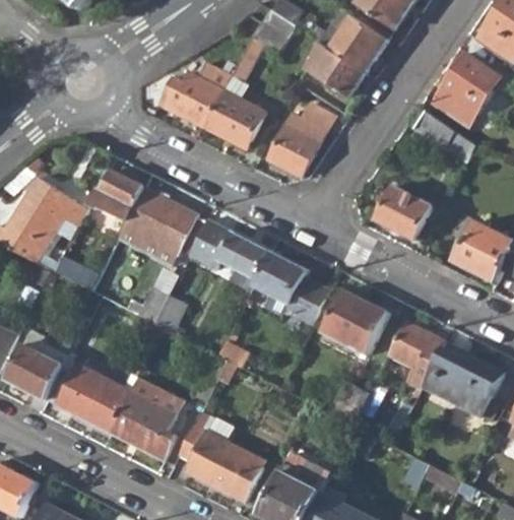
[(71,0),(83,9),(90,0),(71,0)]
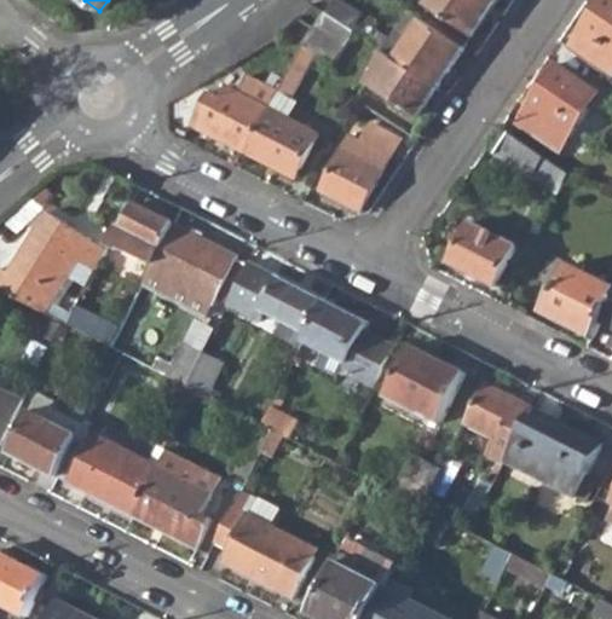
[(329,0),(323,11),(352,30),(364,15),(339,0),(329,0)]
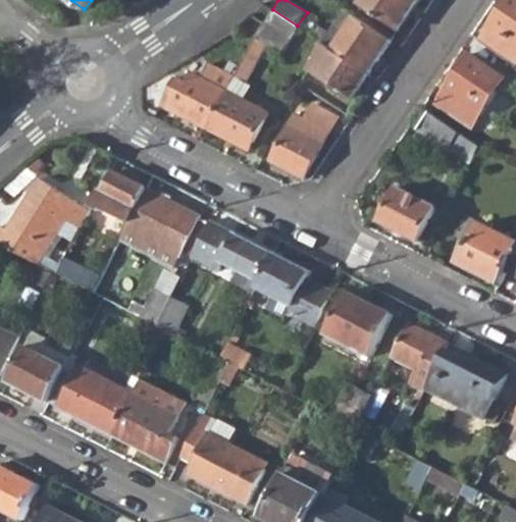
[(397,29),(415,0),(359,0),(358,3),(397,29)]
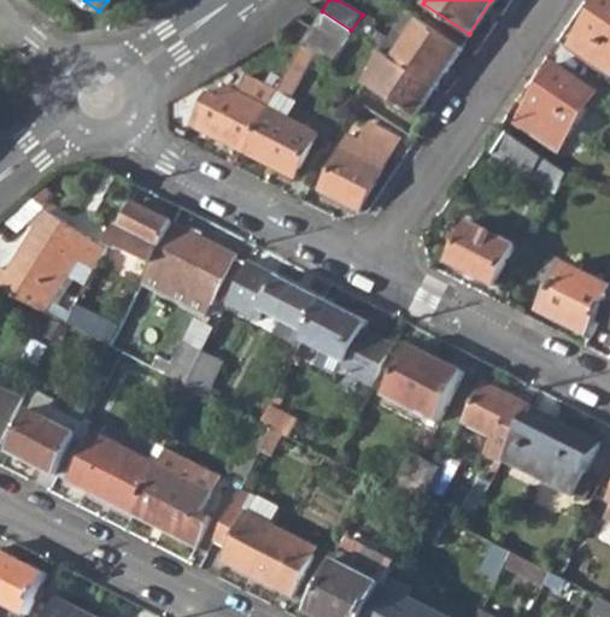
[(608,76),(609,71),(609,0),(594,0),(564,47),(608,76)]
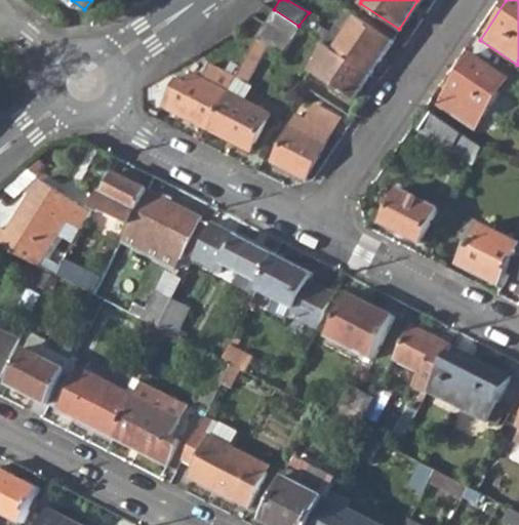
[(274,9),(255,39),(266,45),(281,54),(298,26),(274,9)]
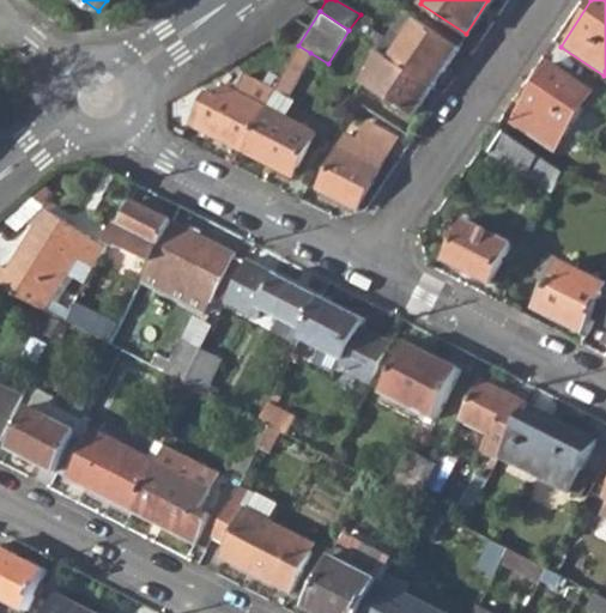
[(418,18),(403,40),(391,58),(431,84),(458,46),(418,18)]
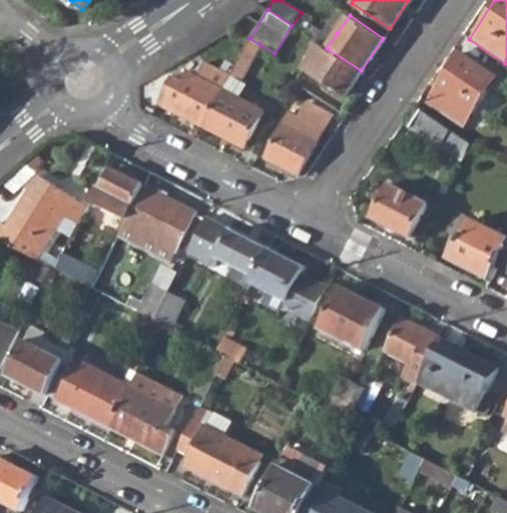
[(316,41),(327,48),(337,33),(327,27),(324,32),(311,24),(305,34),(316,41)]
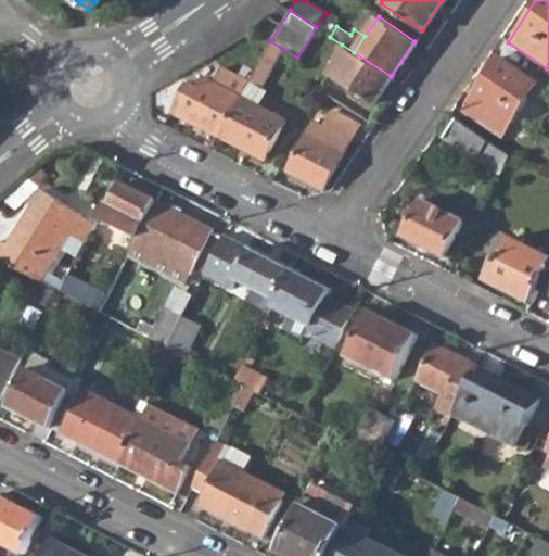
[(246,83),(270,41),(265,37),(255,45),(244,67),(242,65),(239,71),(234,68),(231,73),(217,65),(209,80),(201,76),(195,87),(186,83),(171,110),(219,135),(239,96),(246,83)]
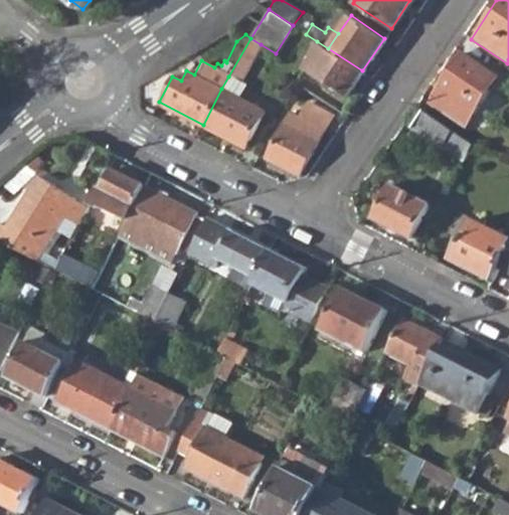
[(250,38),(228,76),(239,81),(261,44),(250,38)]
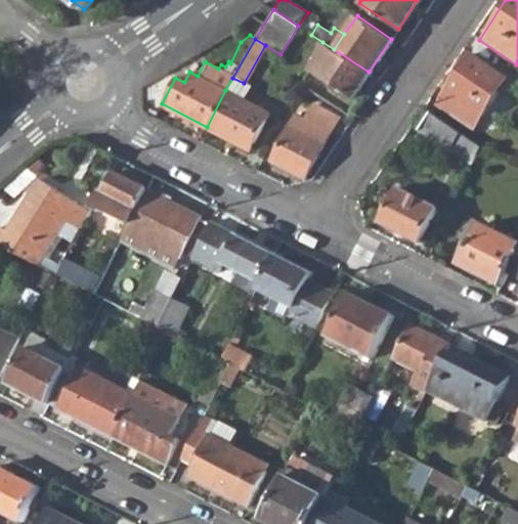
[(313,58),(358,88),(369,72),(334,49),(322,42),(313,58)]
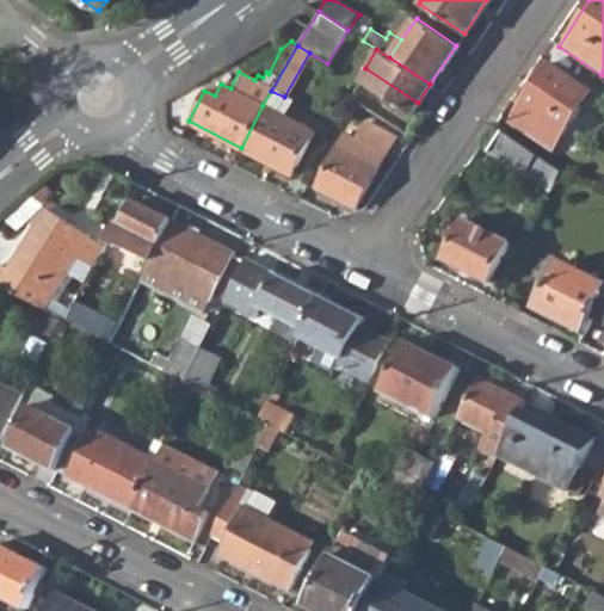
[(507,122),(549,149),(589,88),(548,60),(507,122)]
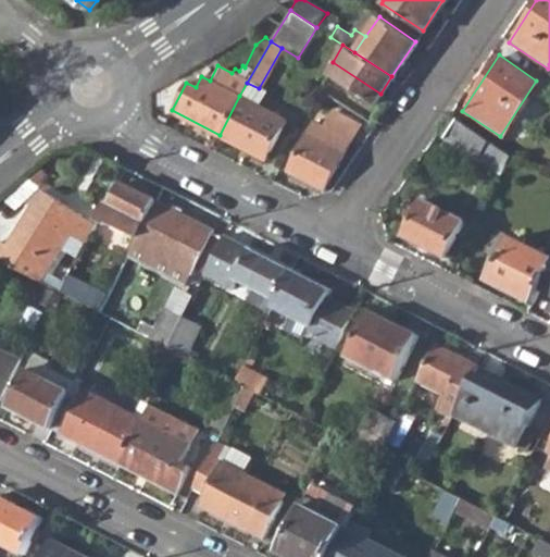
[(283,119),(239,96),(220,135),(263,158),(283,119)]
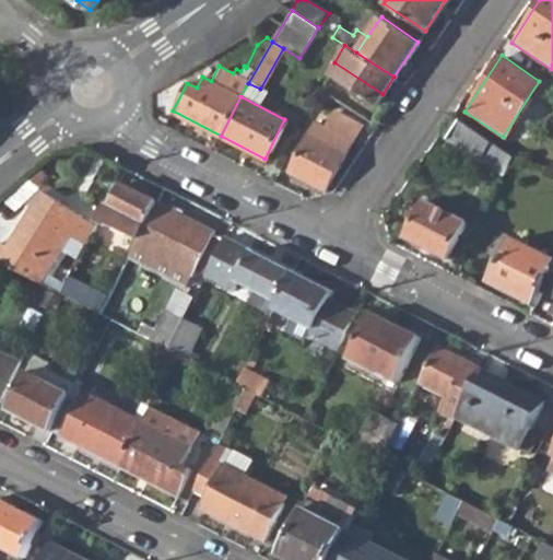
[(290,172),(325,189),(349,140),(359,124),(332,109),(324,127),(315,121),(290,172)]
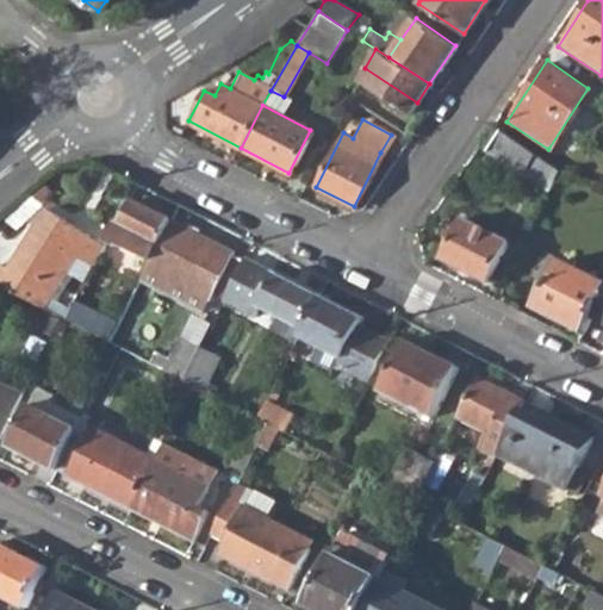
[(485,151),(538,185),(551,165),(499,130),(485,151)]
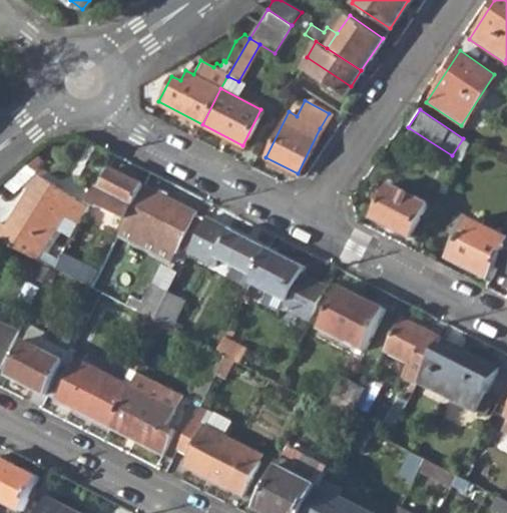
[(106,165),(89,199),(105,208),(125,218),(142,184),(106,165)]
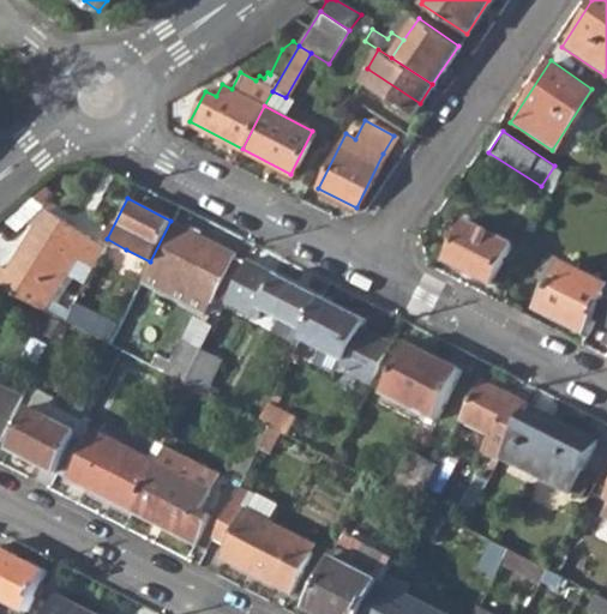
[(42,309),(76,258),(90,238),(44,208),(5,269),(0,266),(0,288),(42,309)]
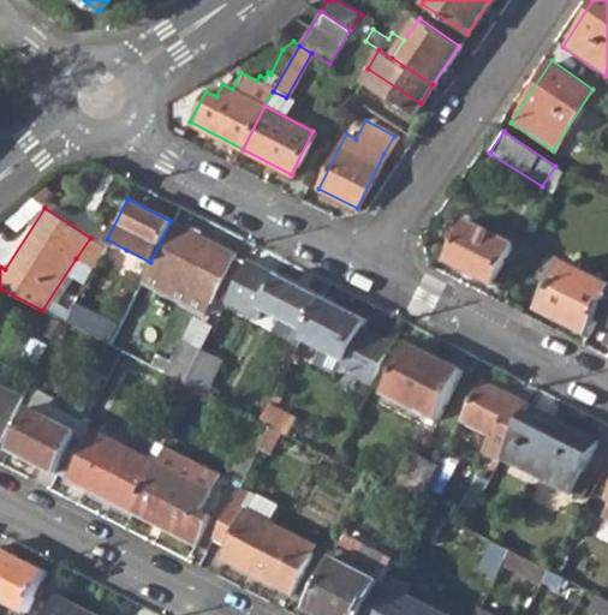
[(445,262),(490,285),(511,243),(466,220),(445,262)]
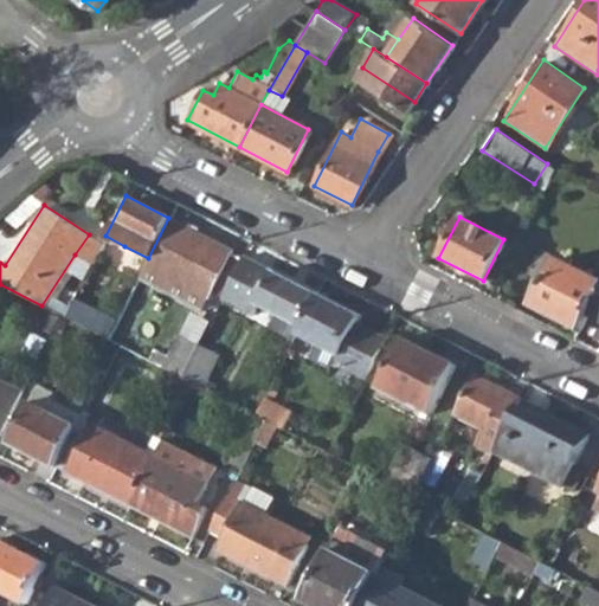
[(139,276),(203,308),(231,250),(168,218),(148,258),(139,276)]
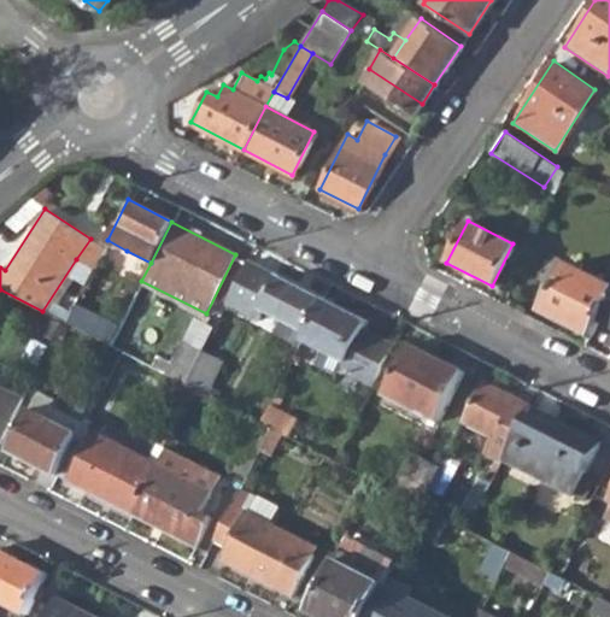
[(76,259),(93,270),(104,247),(91,239),(76,259)]
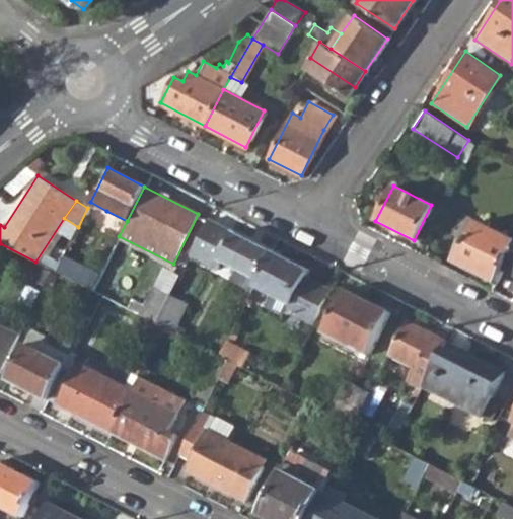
[(95,235),(106,211),(90,202),(87,208),(78,227),(65,252),(56,272),(59,274),(83,286),(90,272),(74,263),(82,247),(79,245),(87,230),(95,235)]
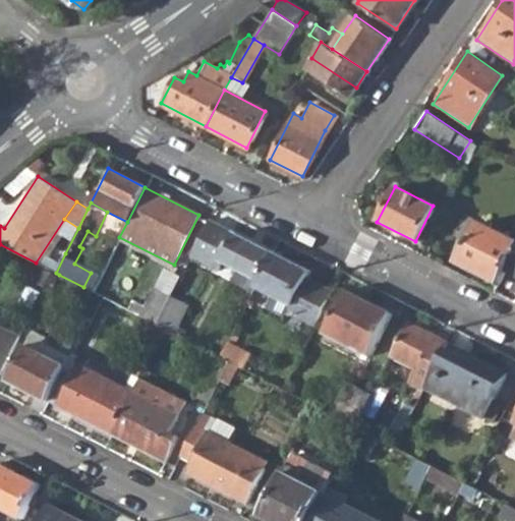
[(271,251),(217,224),(217,225),(208,220),(189,256),(215,270),(220,261),(234,267),(258,279),(271,251)]
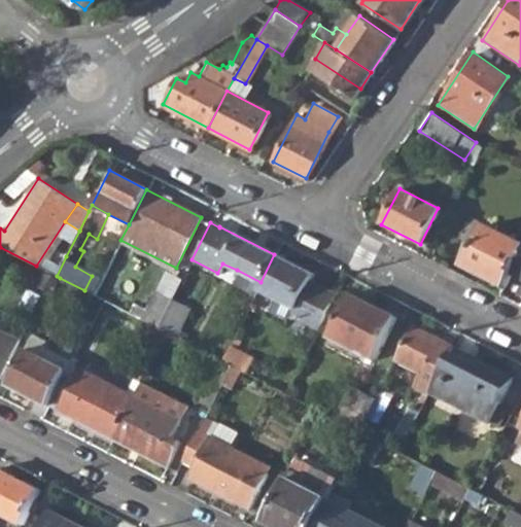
[(461,266),(502,286),(508,274),(520,246),(520,244),(482,223),(461,266)]
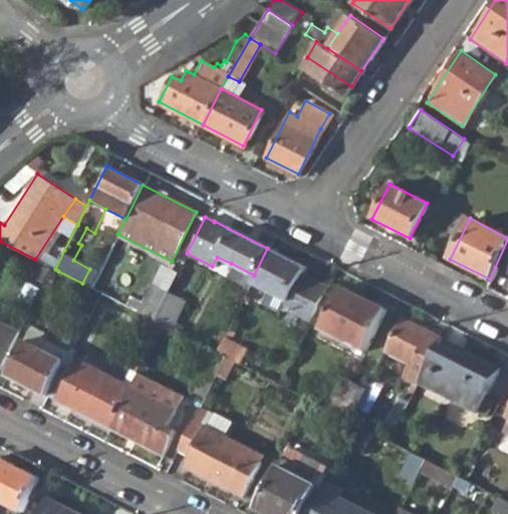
[(507,240),(495,267),(507,273),(507,240)]
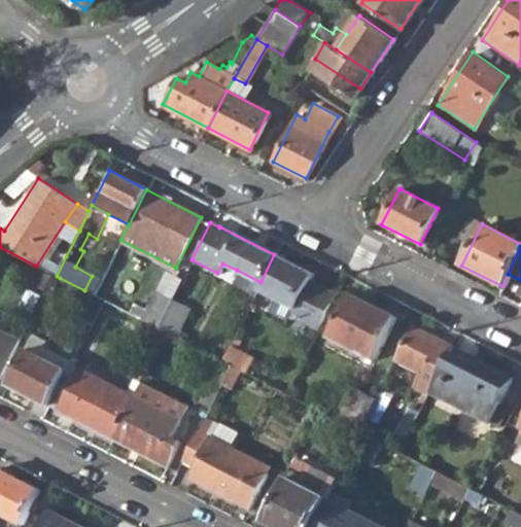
[(57,276),(66,256),(56,251),(45,270),(57,276)]
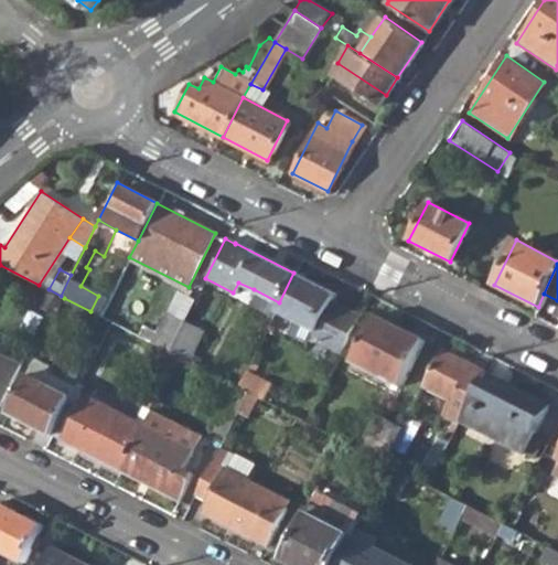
[(330,301),(333,294),(293,273),(279,302),(275,310),(314,330),(311,337),(340,352),(358,316),(330,301)]
